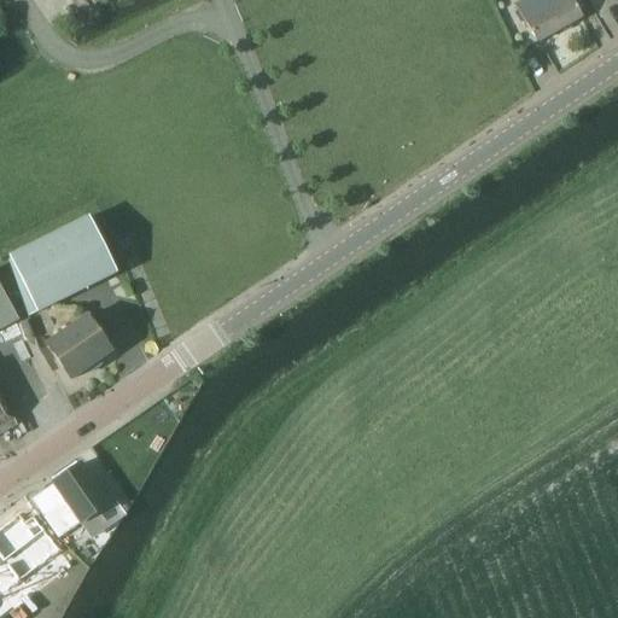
[(573,0),(520,0),(516,4),(537,42),(583,17),(573,0)]
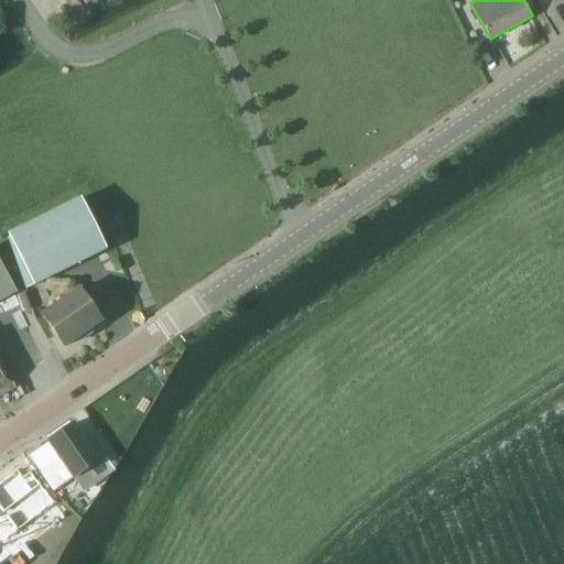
[(9,235),(26,289),(106,249),(80,197),(8,234),(9,235)]
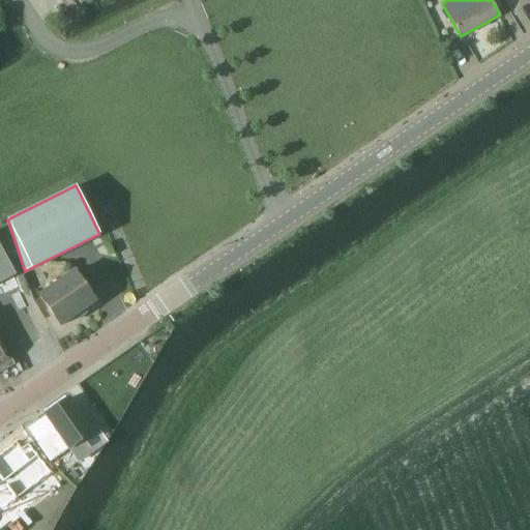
[(0,337),(0,283),(17,274),(0,244),(0,364),(11,359),(0,337)]
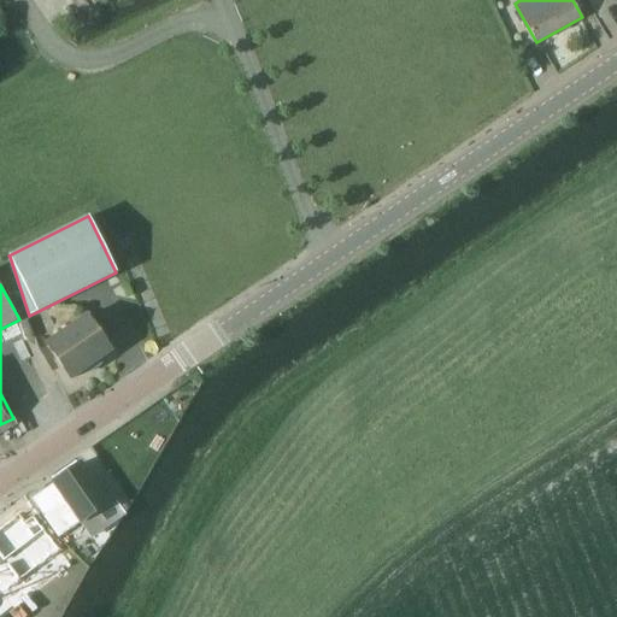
[(71,378),(111,351),(86,315),(46,342),(71,378)]
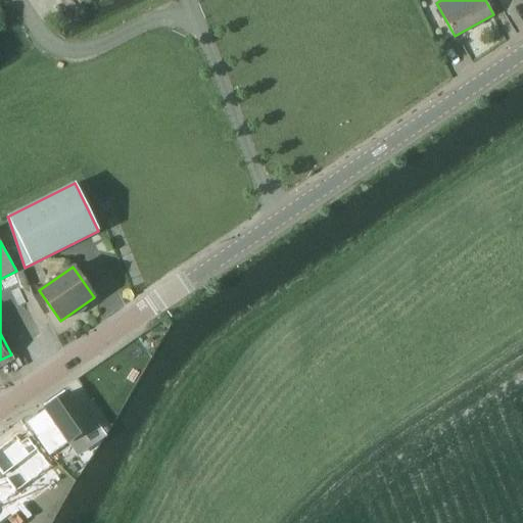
[(81,410),(67,392),(45,409),(70,443),(98,425),(85,407),(81,410)]
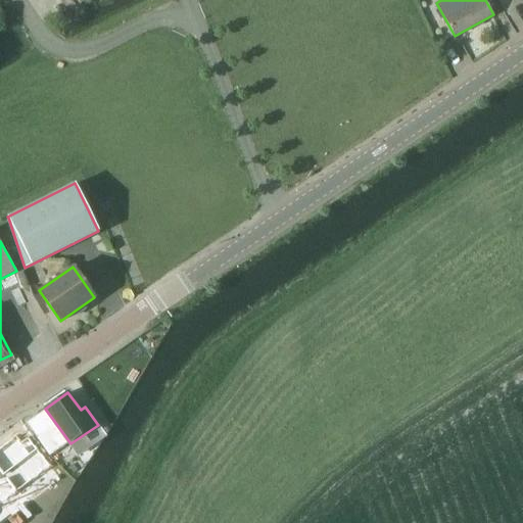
[(27,432),(0,449),(0,503),(51,469),(27,432)]
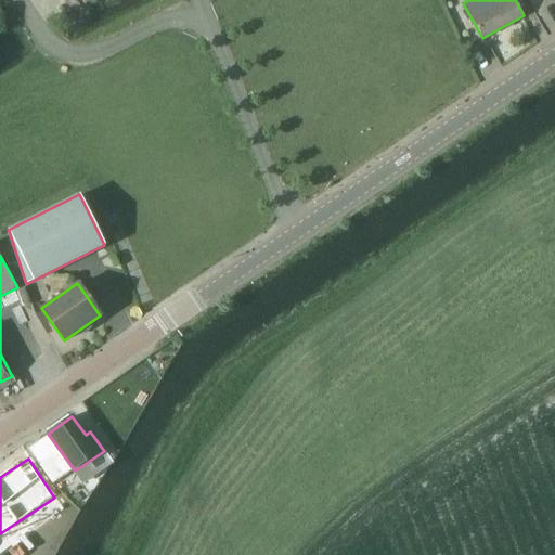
[(65,497),(80,482),(71,472),(54,486),(65,497)]
